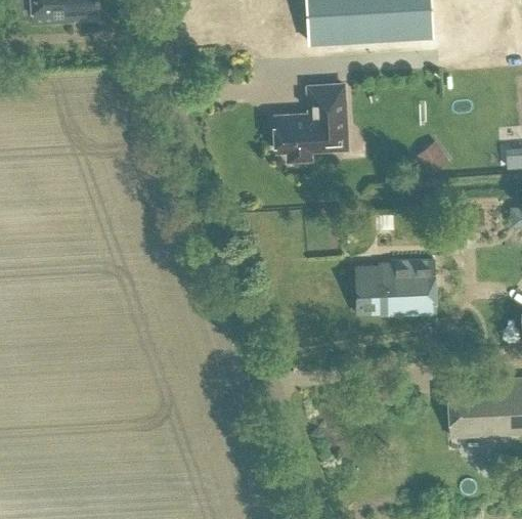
[(75,24),(75,20),(99,19),(97,0),(33,0),(34,26),(75,24)]
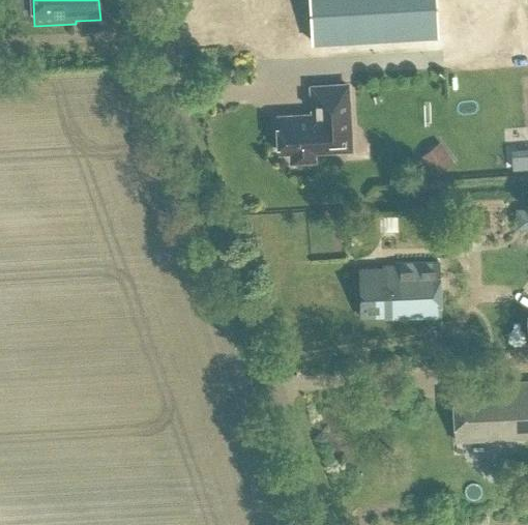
[(438,39),(436,0),(311,0),(314,47),(438,39)]
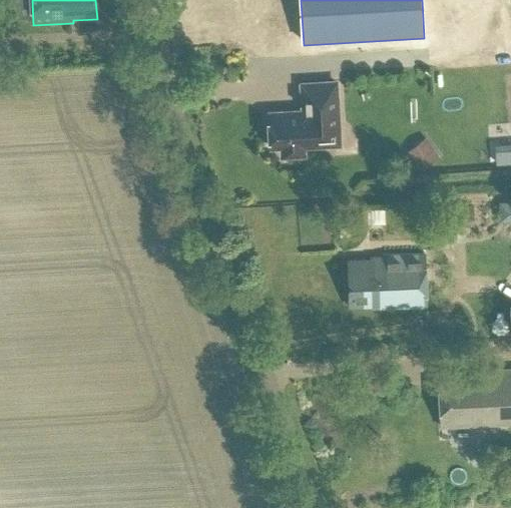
[(489,108),(487,84),(478,85),(480,109),(489,108)]
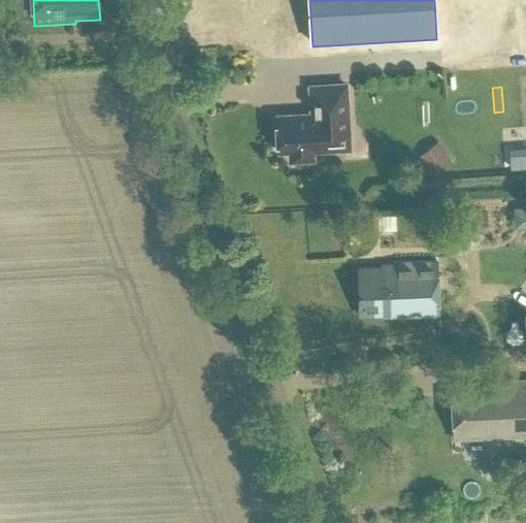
[(309,152),(347,150),(343,88),(308,90),(309,116),(273,118),(275,154),(288,153),(289,157),(293,161),(305,160),(309,156),(309,152)]
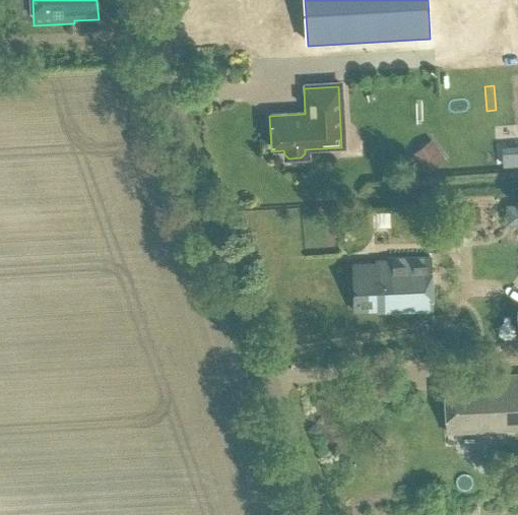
[(468,112),(466,87),(457,88),(459,113),(468,112)]
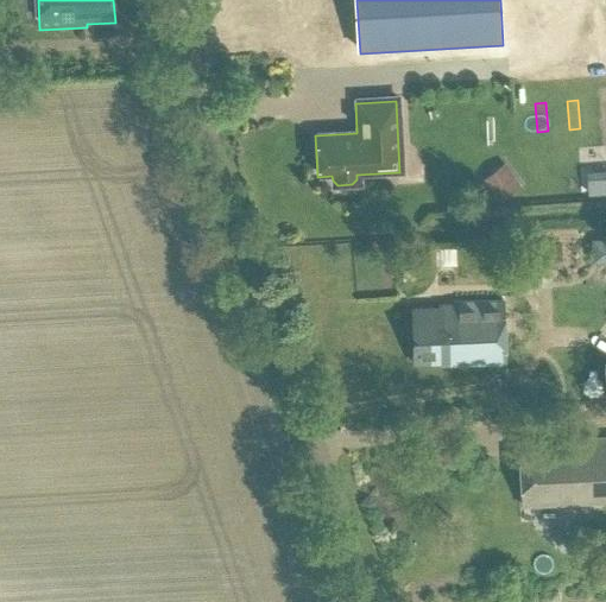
[(507,169),(486,184),(503,206),(523,190),(507,169)]
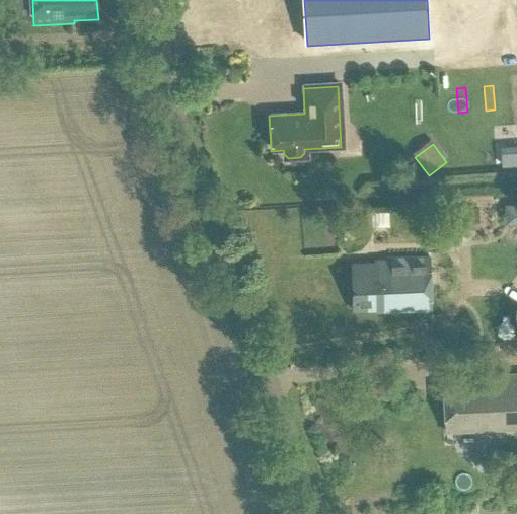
[(516,206),(506,207),(507,228),(516,227),(516,206)]
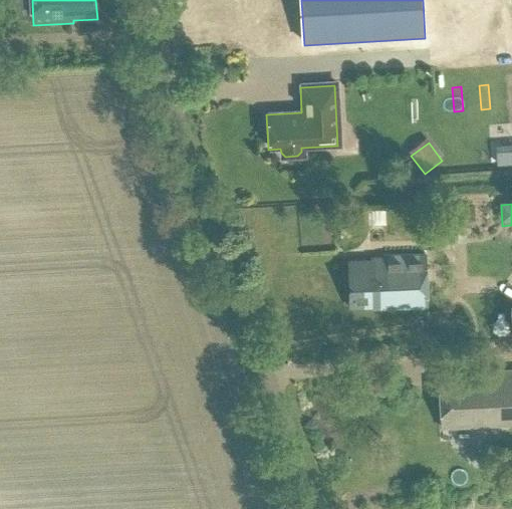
[(386,225),(384,209),(363,211),(364,227),(386,225)]
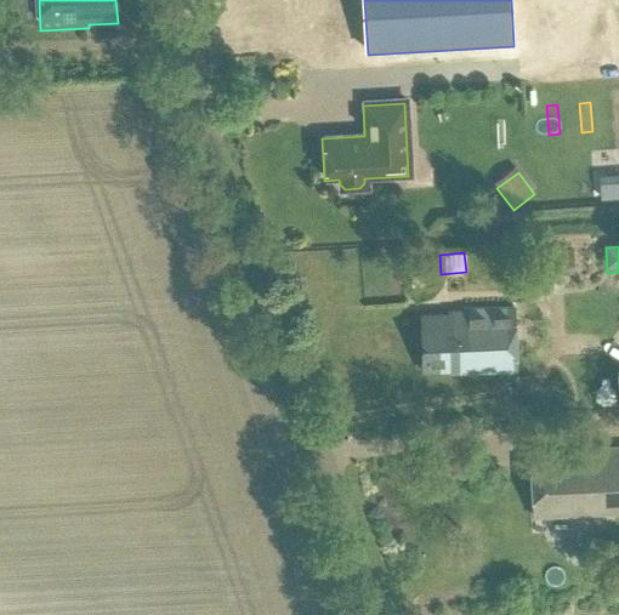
[(453,379),(520,376),(517,312),(448,314),(448,317),(422,318),(425,375),(453,375),(453,379)]
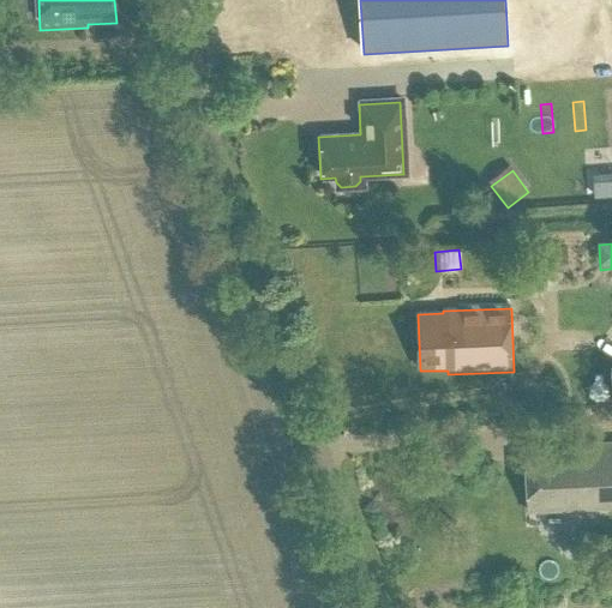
[(611,444),(527,449),(531,513),(611,510),(611,444)]
